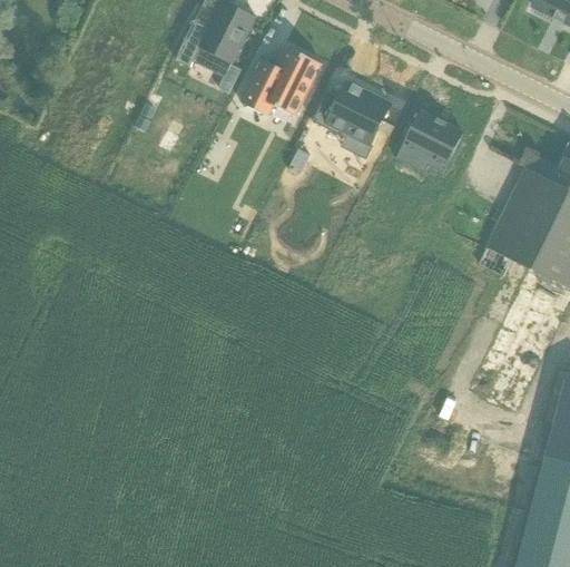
[(194,20),(175,58),(190,66),(200,46),(233,61),(255,16),(224,0),(222,0),(208,27),(194,20)]
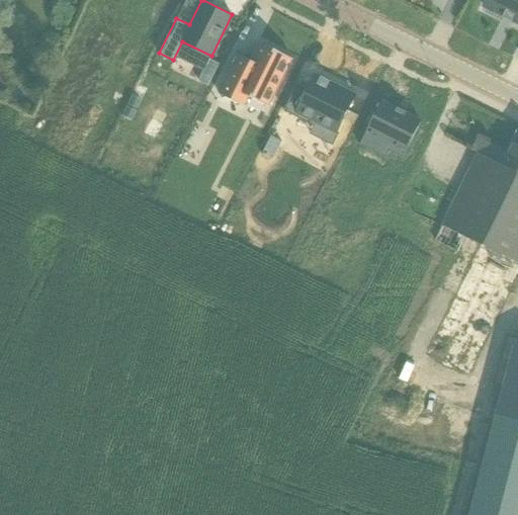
[(486,0),(484,4),(503,14),(502,16),(503,16),(504,14),(511,18),(510,20),(511,20),(512,18),(517,21),(517,0),(486,0)]
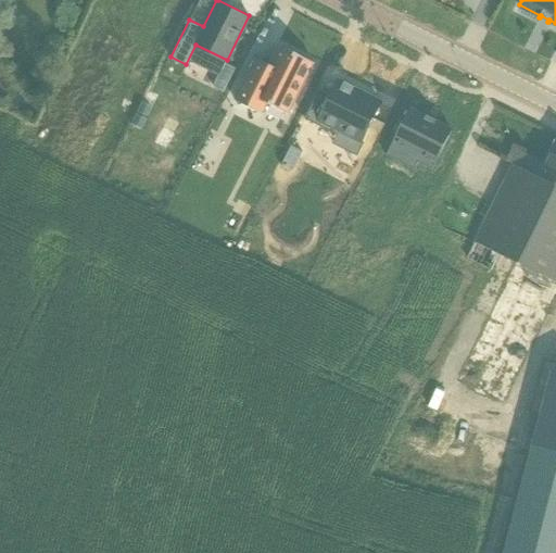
[(256,57),(235,99),(262,112),(266,102),(288,112),(313,61),(279,45),(269,64),(256,57)]
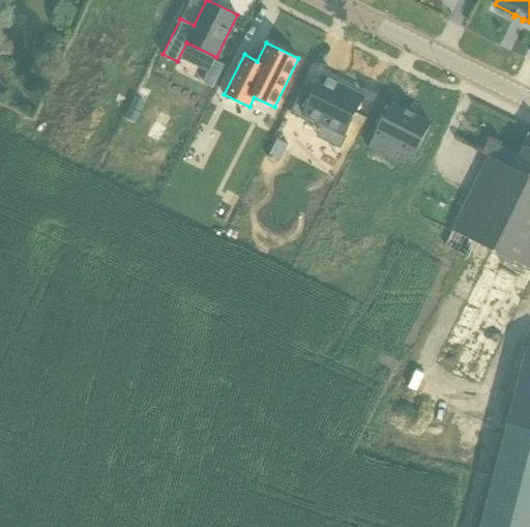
[(211,85),(223,63),(215,60),(212,58),(206,69),(201,80),(211,85)]
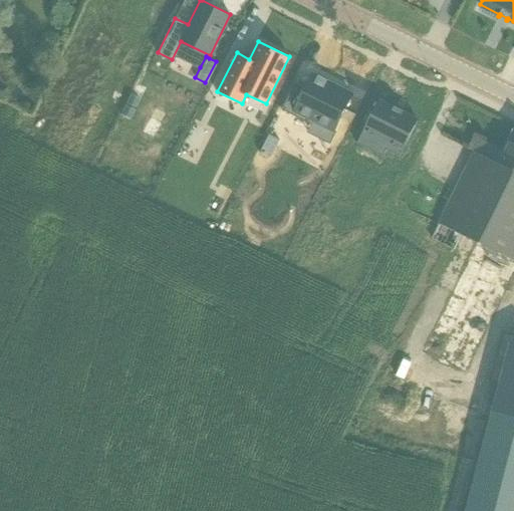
[(295,81),(281,108),(310,123),(313,118),(334,129),(351,93),(326,80),(327,79),(318,74),(317,75),(312,73),(307,83),(305,86),(299,83),(297,82),(295,81)]
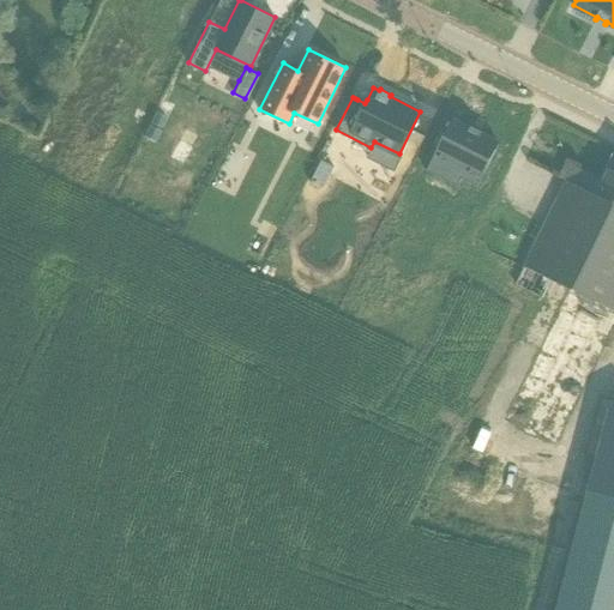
[(167,115),(155,109),(150,121),(162,126),(167,115)]
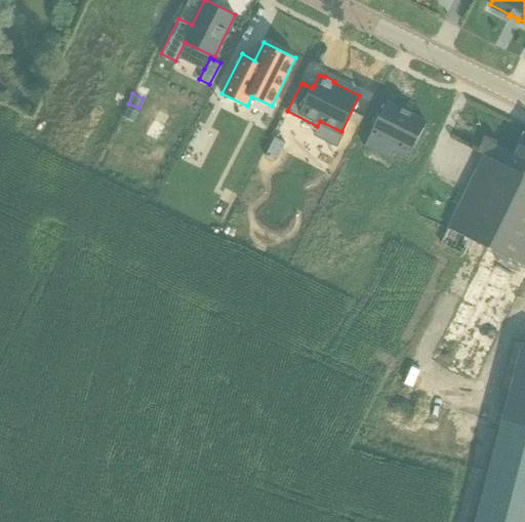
[(387,99),(365,144),(392,157),(396,150),(409,156),(428,120),(412,112),(413,110),(412,110),(411,112),(404,108),(405,106),(404,106),(403,107),(387,99)]
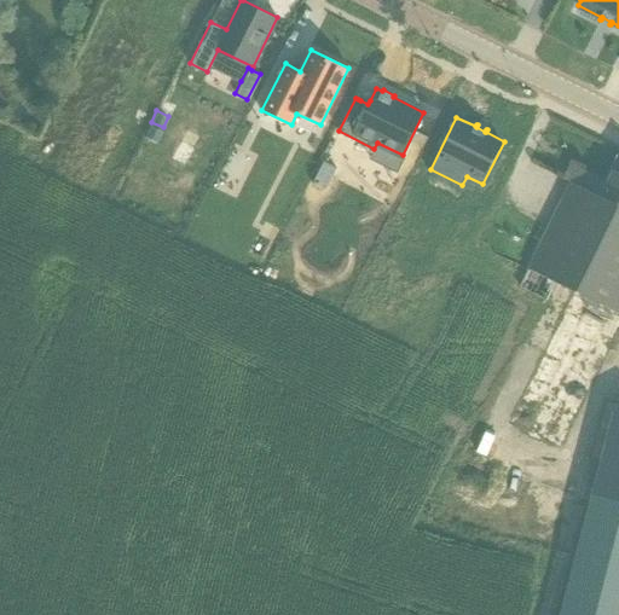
[(162,129),(150,123),(144,135),(156,141),(162,129)]
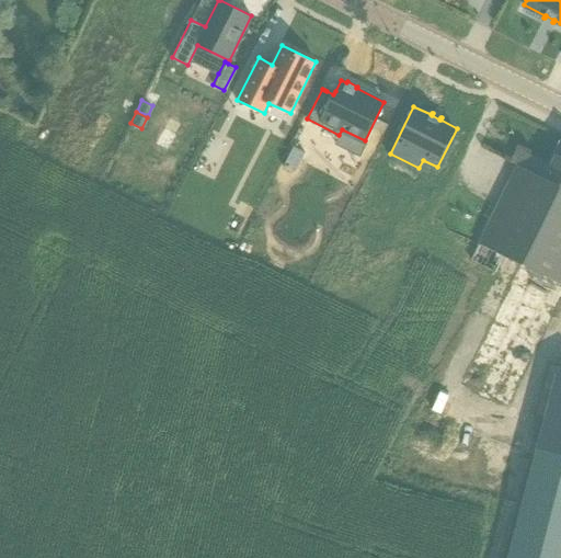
[(227,141),(212,133),(195,164),(212,172),(227,141)]
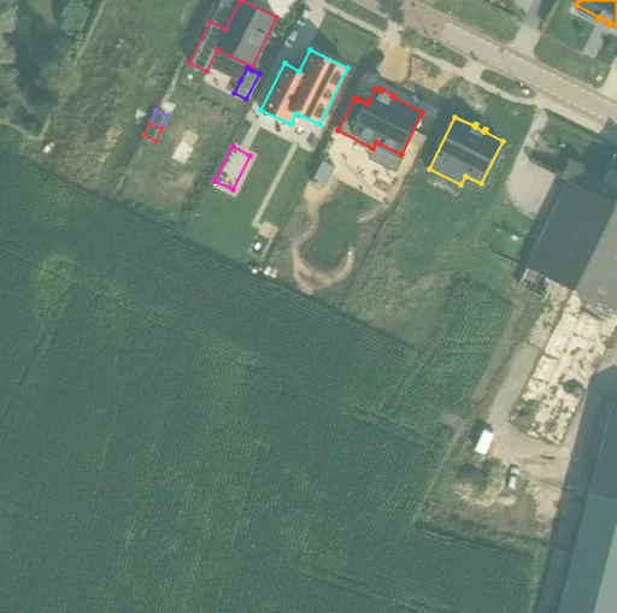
[(616,155),(605,181),(583,170),(576,183),(570,181),(564,193),(528,267),(527,267),(518,284),(544,298),(552,280),(616,311),(616,155)]
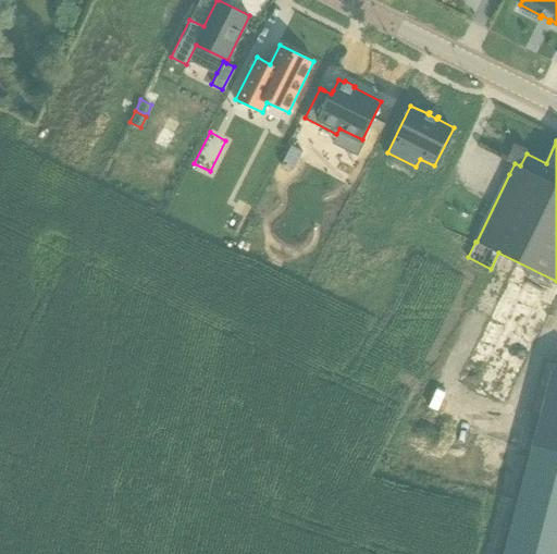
[(302,150),(292,145),(281,164),(293,170),(302,150)]
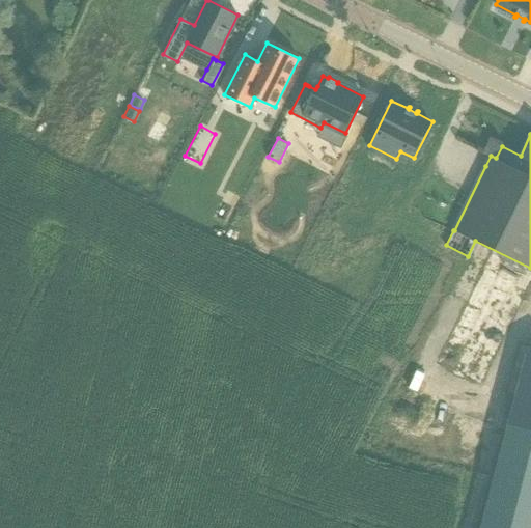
[(515,395),(480,527),(530,527),(530,353),(527,353),(515,395)]
